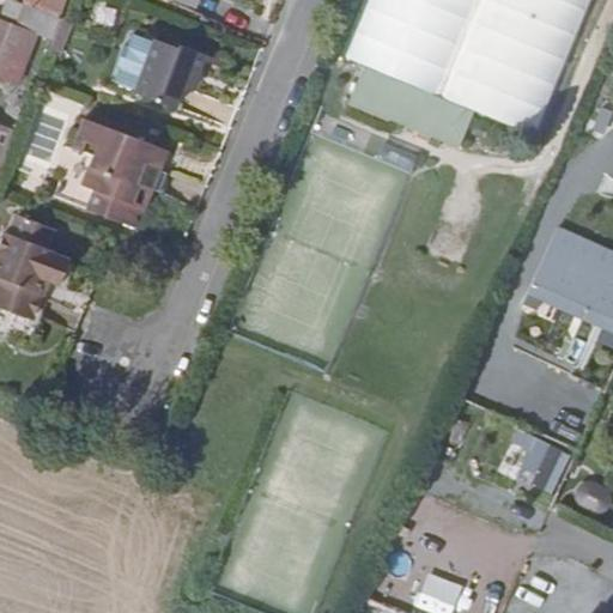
[(50,40),(59,16),(25,2),(22,1),(18,0),(8,0),(1,19),(28,30),(50,40)]
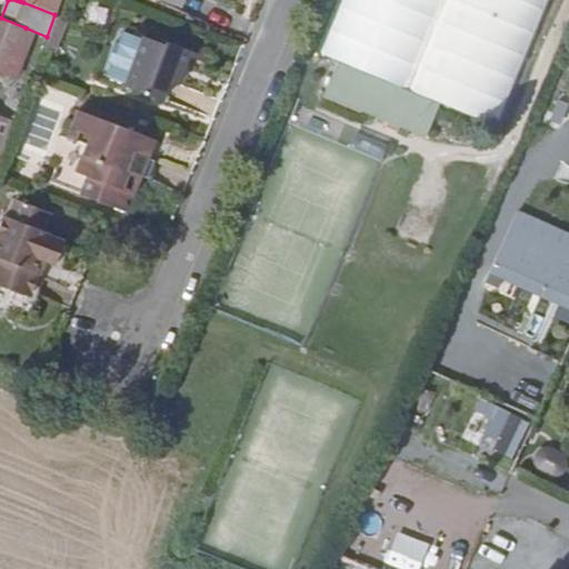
[(55,15),(59,0),(23,0),(23,2),(55,15)]
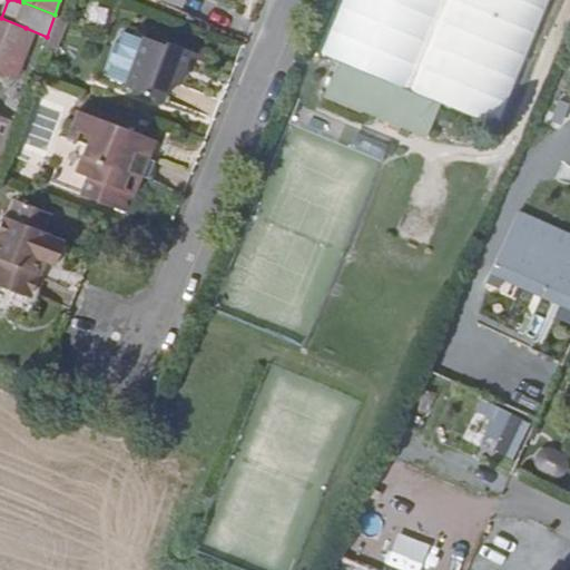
[(19,47),(26,28),(1,18),(0,17),(0,74),(13,80),(25,49),(19,47)]
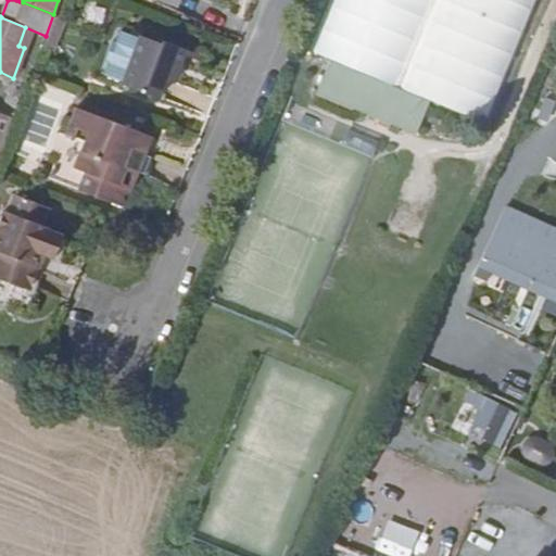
[(181,54),(184,48),(160,39),(160,40),(138,34),(131,50),(122,77),(121,83),(158,96),(165,78),(172,81),(181,54)]
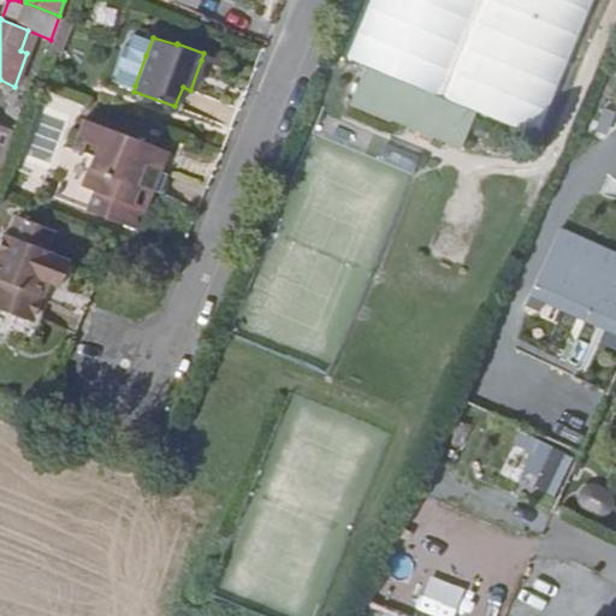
[(116,78),(135,86),(146,55),(123,47),(117,64),(120,65),(116,78)]
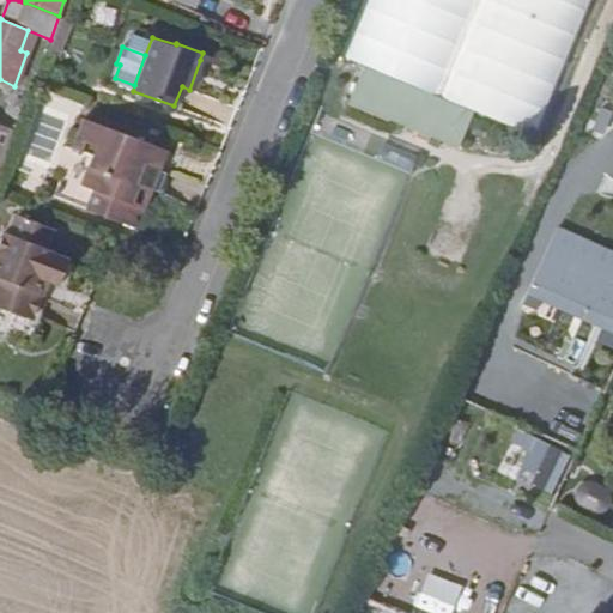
[(224,60),(202,53),(200,60),(222,68),(224,60)]
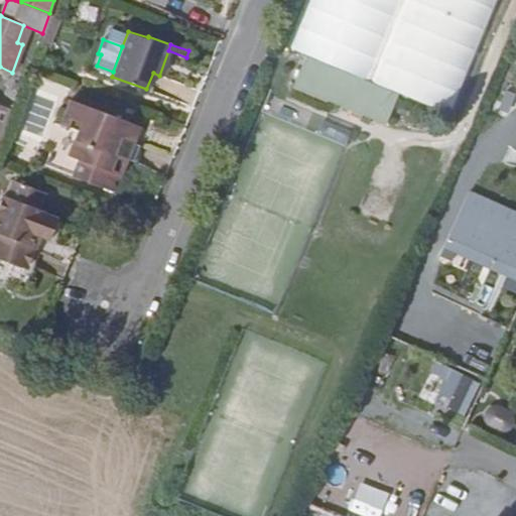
[(383,124),(397,93),(368,81),(305,53),(292,86),(383,124)]
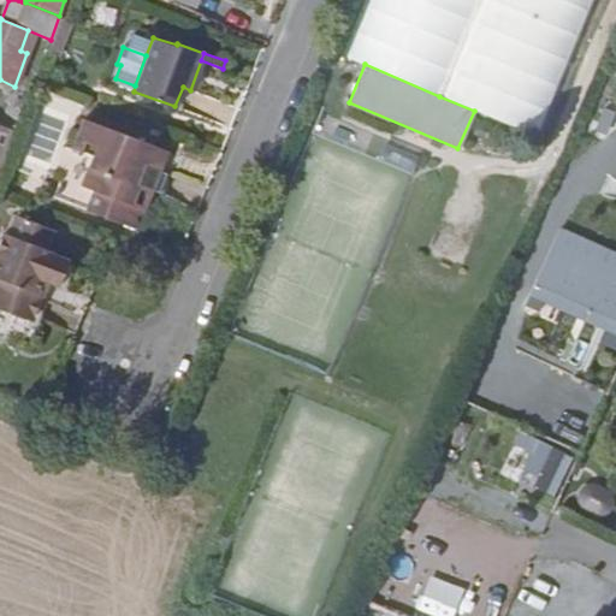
[(157,187),(165,165),(154,163),(161,146),(88,118),(72,157),(93,164),(86,183),(99,189),(92,207),(141,226),(157,187)]
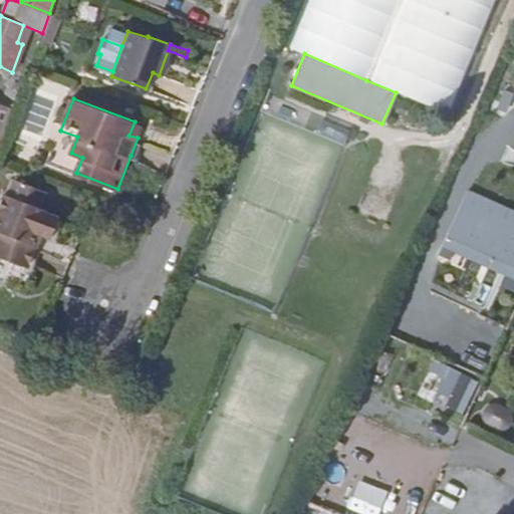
[(0,134),(11,106),(0,102),(0,134)]
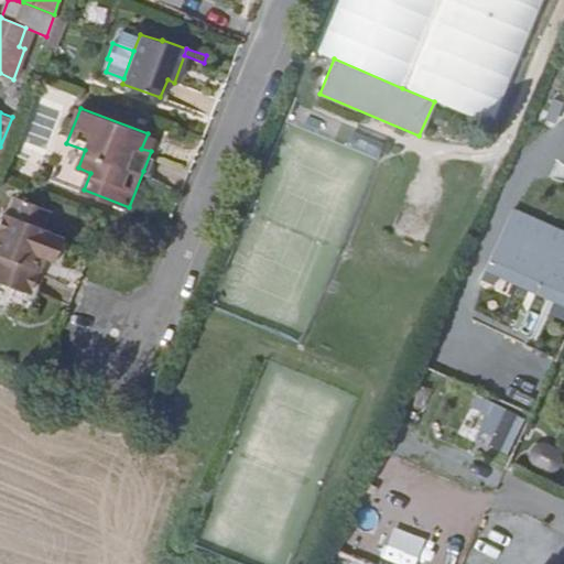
[(141,149),(151,151),(156,137),(148,133),(141,149)]
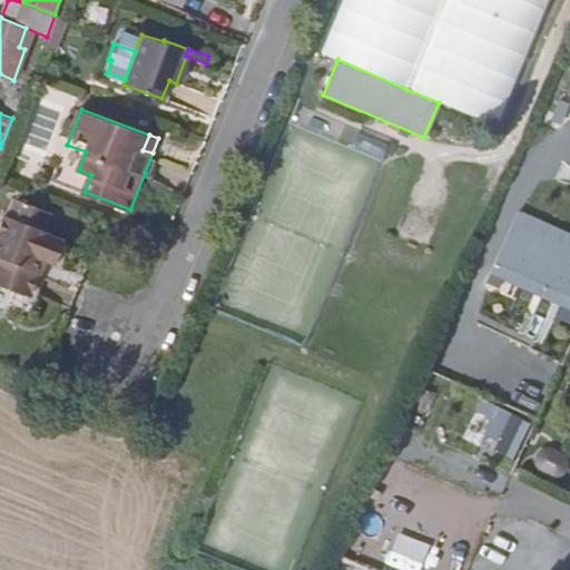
[(352,151),(383,160),(387,144),(356,135),(352,151)]
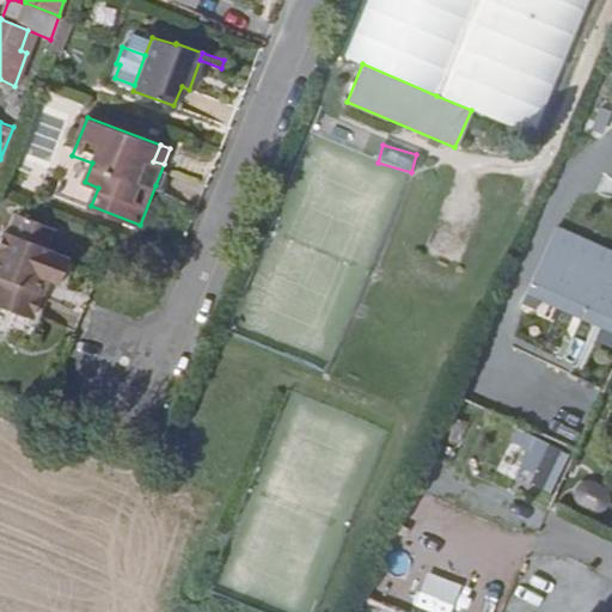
[(172,167),(164,164),(155,185),(165,189),(172,167)]
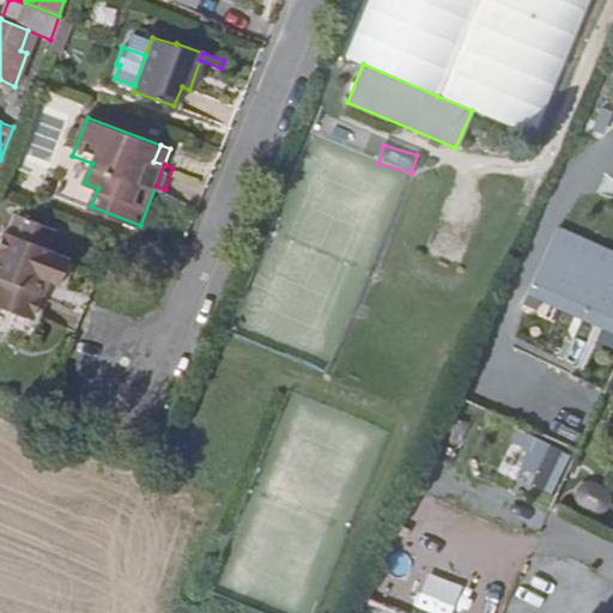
[(35,311),(41,295),(37,289),(42,275),(48,278),(60,283),(71,255),(49,248),(56,228),(19,213),(11,234),(5,232),(0,246),(0,304),(29,315),(35,311)]
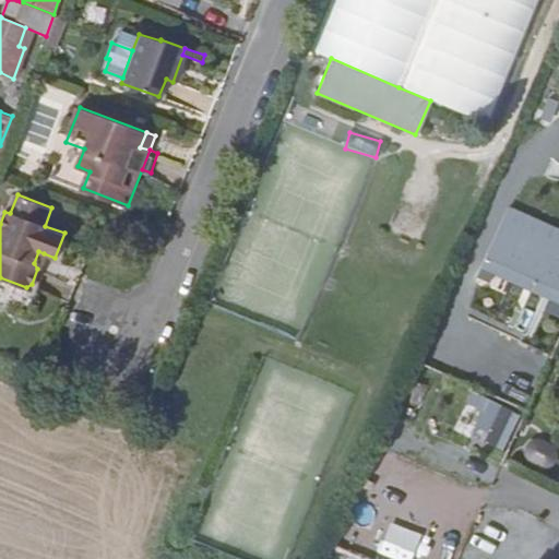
[(484,254),(558,288),(558,240),(502,215),(484,254)]
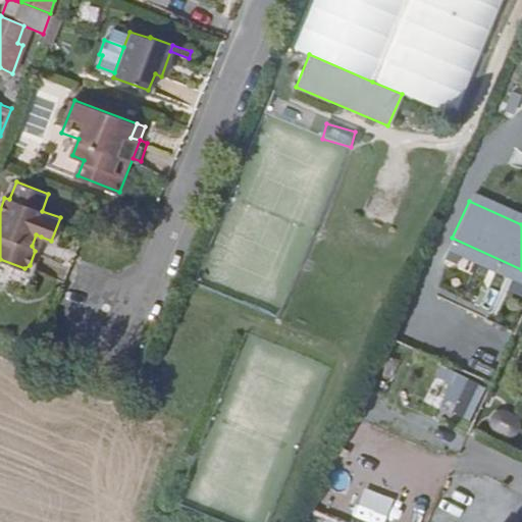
[(32,246),(35,251),(41,237),(36,235),(32,246)]
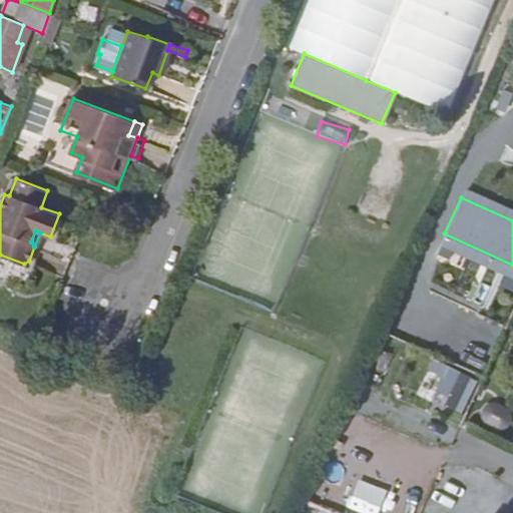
[(512,276),(512,265),(444,233),(440,242),(512,276)]
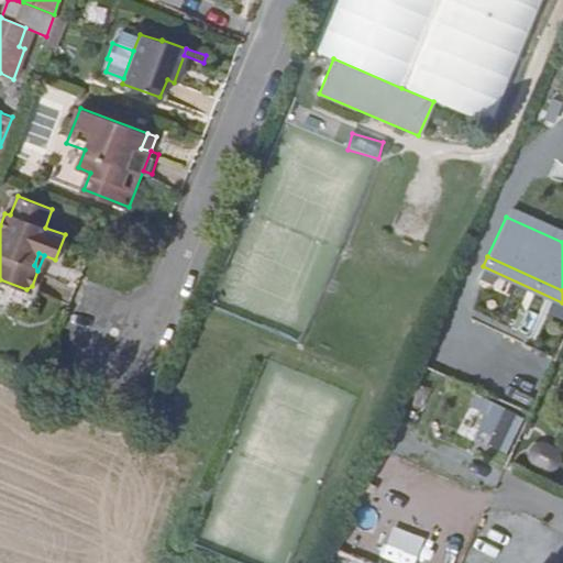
[(470,407),(485,414),(475,438),(509,452),(525,416),(474,395),(470,407)]
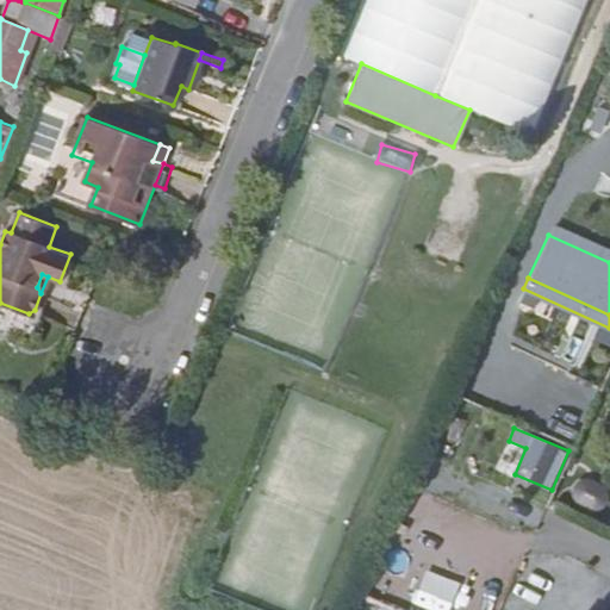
[(604,510),(609,495),(609,487),(579,475),(571,497),(604,510)]
